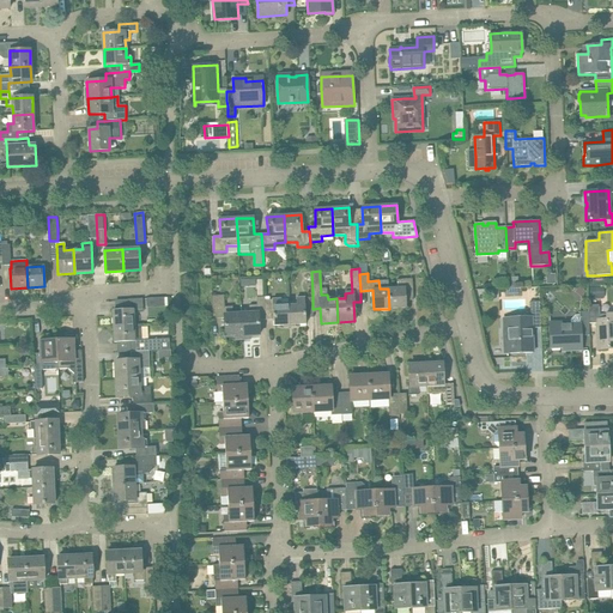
[(388,289),(389,309),(406,308),(406,301),(413,301),(412,279),(398,280),(398,287),(388,289)]
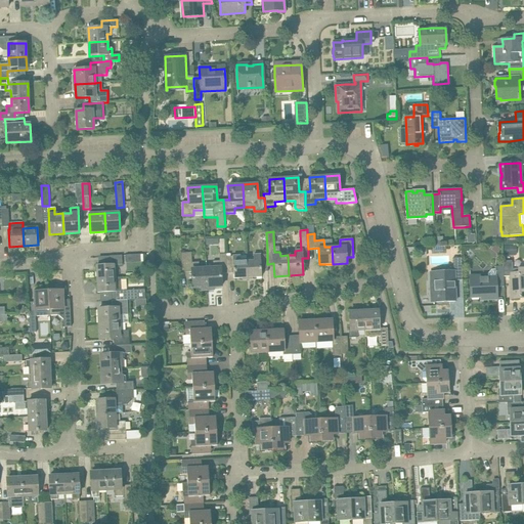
[(511,244),(503,245),(504,255),(512,254),(511,244)]
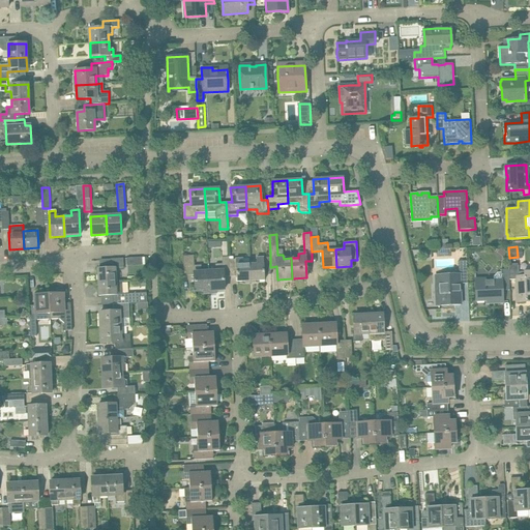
[(210,293),(209,271),(202,272),(202,265),(195,266),(195,255),(183,256),(184,275),(195,275),(195,291),(203,291),(203,294),(210,293)]
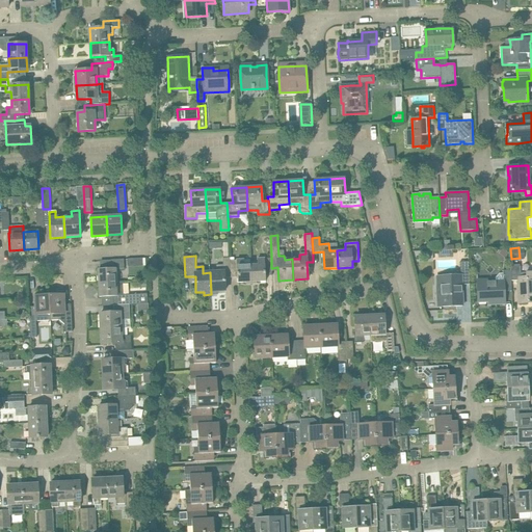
[(216,272),(210,272),(211,294),(217,294),(217,291),(224,291),(224,278),(231,277),(230,260),(230,258),(222,258),(223,265),(216,265),(216,272)]
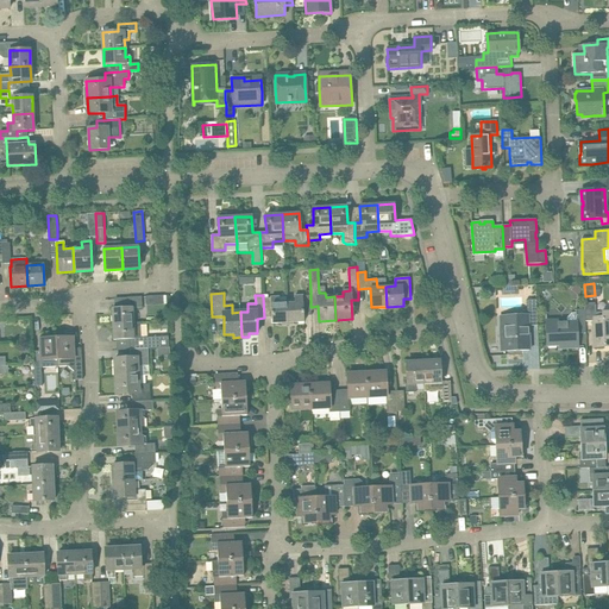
[(295,303),(287,303),(288,322),(303,322),(303,315),(312,315),(312,307),(311,307),(311,295),(295,296),(295,303)]
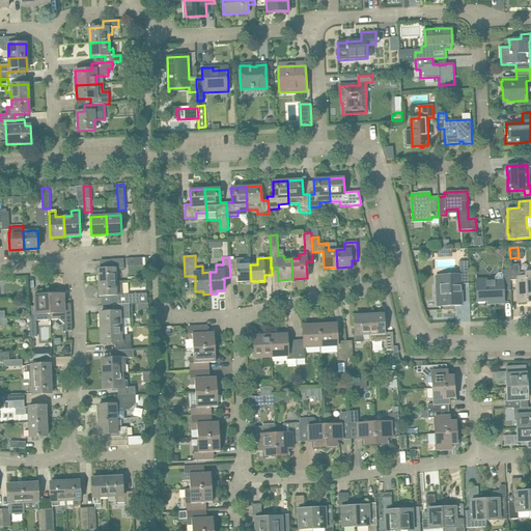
[(99,283),(116,282),(115,269),(123,269),(123,258),(111,259),(111,269),(98,270),(99,283)]
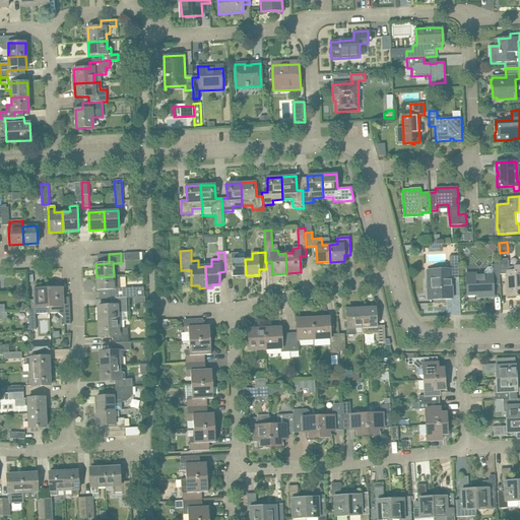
[(239,254),(224,254),(225,271),(232,271),(233,276),(246,275),(245,259),(239,259),(239,254)]
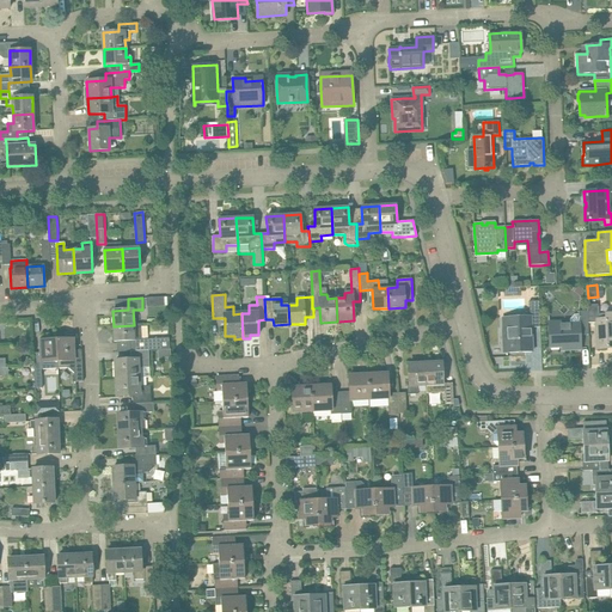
[(530,316),(514,317),(502,318),(503,329),(507,329),(508,353),(532,352),(531,328),(540,328),(539,301),(530,301),(530,316)]
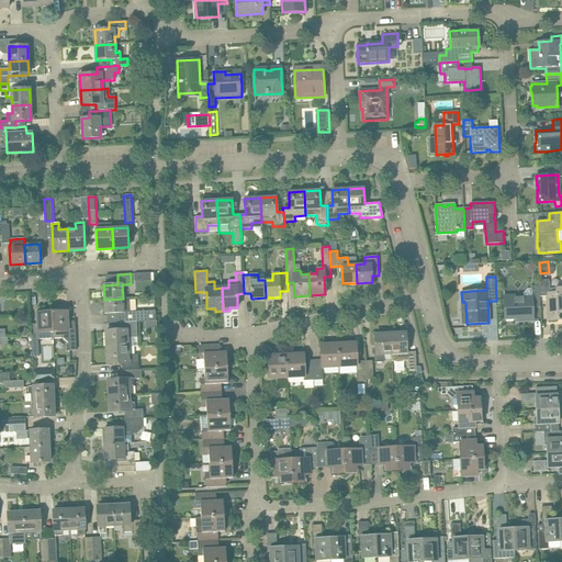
[(540,285),(539,285),(540,296),(547,296),(547,306),(548,321),(557,319),(558,319),(558,317),(561,317),(561,318),(561,288),(550,289),(549,280),(539,280),(540,285)]
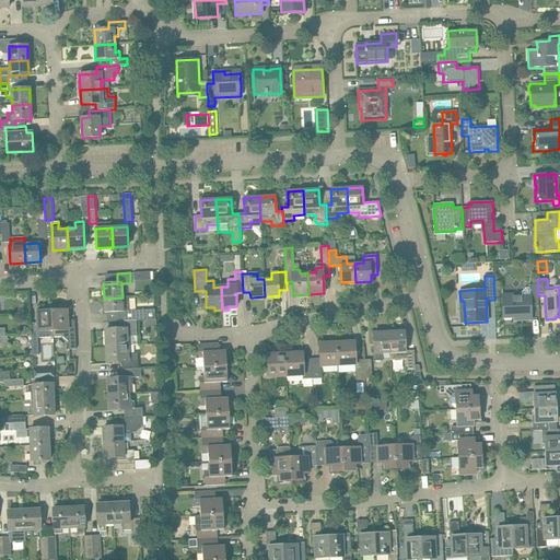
[(502,298),(503,307),(503,318),(522,317),(522,321),(532,321),(531,307),(538,307),(538,295),(537,284),(528,286),(528,289),(525,289),(521,293),(521,296),(502,298)]
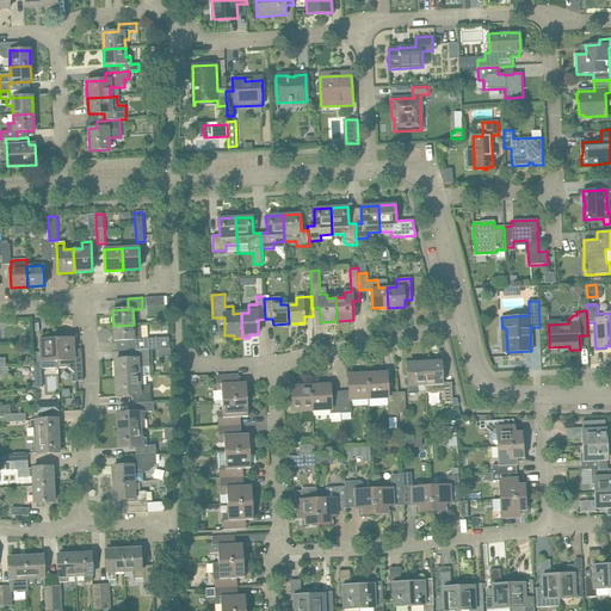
[(141,323),(134,325),(113,326),(113,341),(130,340),(130,351),(148,350),(170,349),(168,338),(142,339),(141,323)]
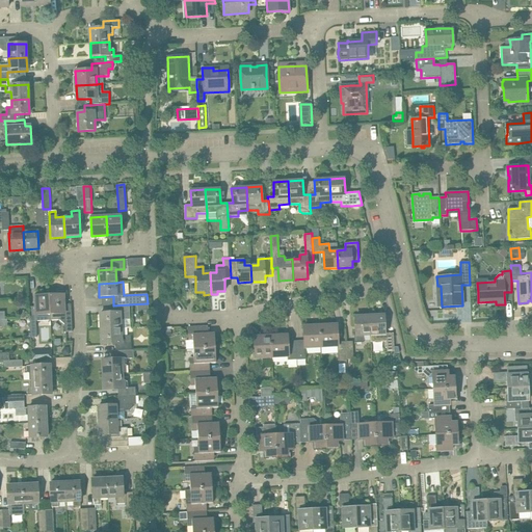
[(49,295),(50,314),(64,314),(64,333),(72,331),(71,304),(64,304),(63,292),(57,292),(57,295),(49,295)]
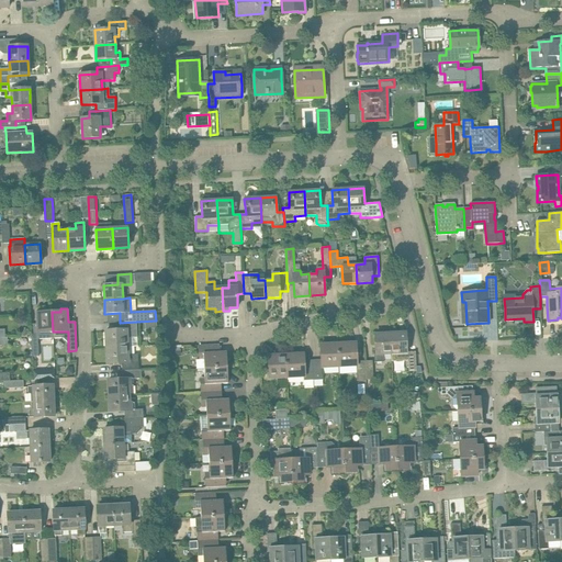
[(53,332),(52,312),(43,313),(43,310),(36,310),(37,321),(37,333),(53,332)]
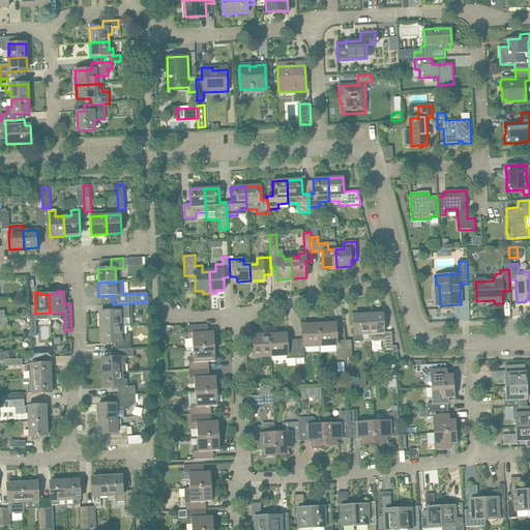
[(128,303),(113,304),(113,312),(99,313),(100,328),(120,327),(120,319),(129,319),(128,303)]
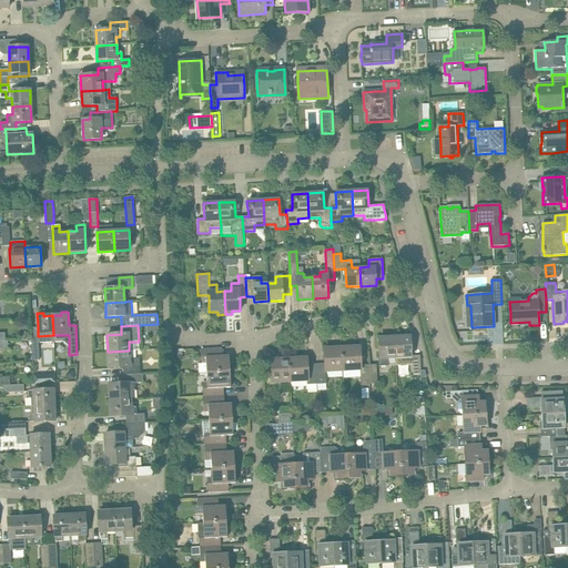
[(409,336),(394,337),(395,357),(396,365),(413,365),(413,375),(421,374),(419,356),(411,356),(409,336)]
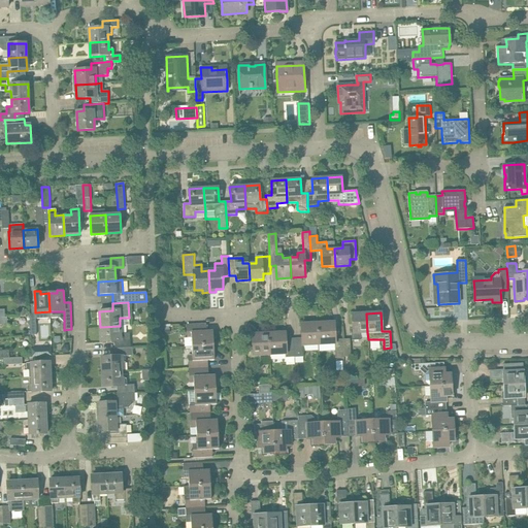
[(367,332),(366,314),(353,315),(353,332),(352,332),(352,340),(361,340),(360,333),(367,332)]
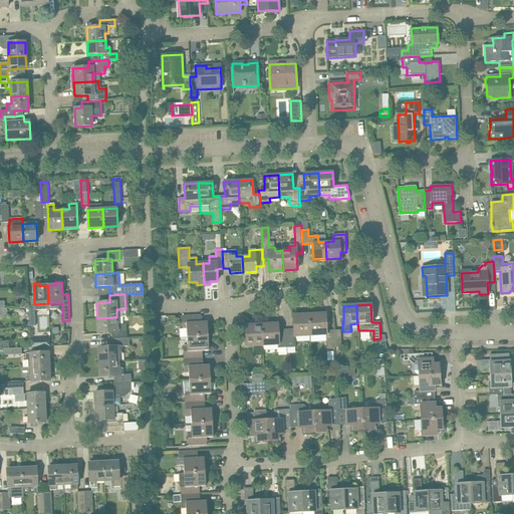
[(309,335),(308,314),(298,315),(298,321),(293,322),(294,329),(285,329),(286,347),(295,347),(295,335),(309,335)]
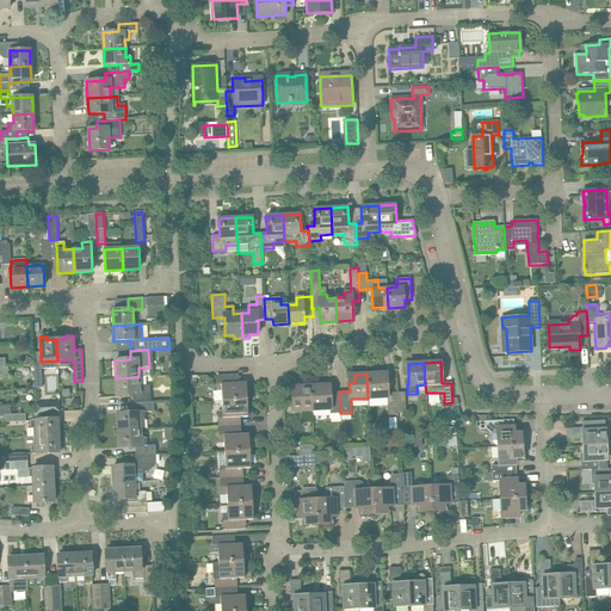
[(397,413),(396,393),(388,393),(387,381),(381,381),(381,374),(366,374),(368,399),(387,397),(388,415),(397,414),(397,413)]
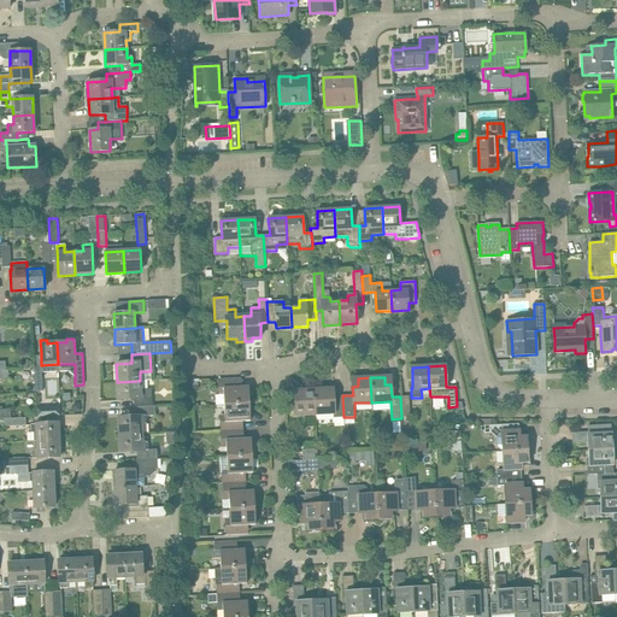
[(224,405),(250,404),(248,387),(241,387),(241,378),(218,380),(218,389),(223,388),(224,405)]
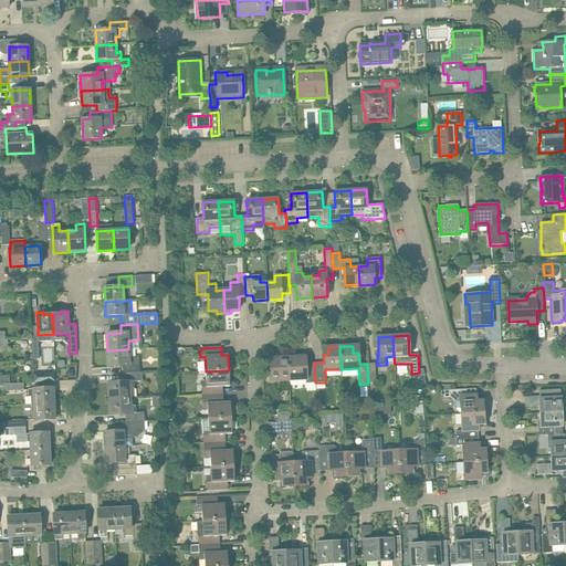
[(128,357),(128,349),(107,350),(108,367),(123,366),(123,374),(139,373),(139,357),(128,357)]
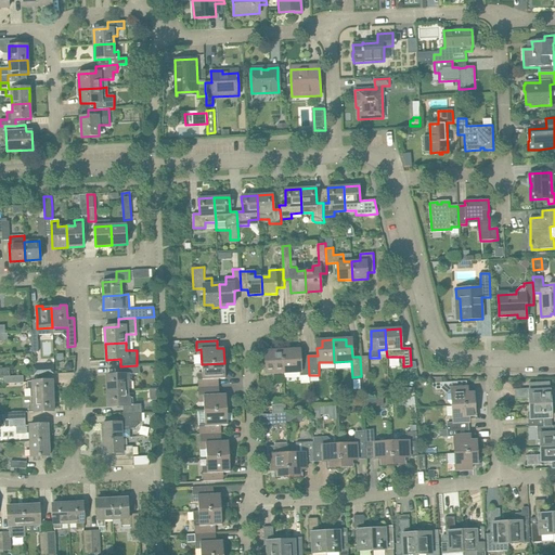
[(283,373),(282,350),(271,351),(271,358),(266,358),(267,382),(273,382),(273,373),(283,373)]
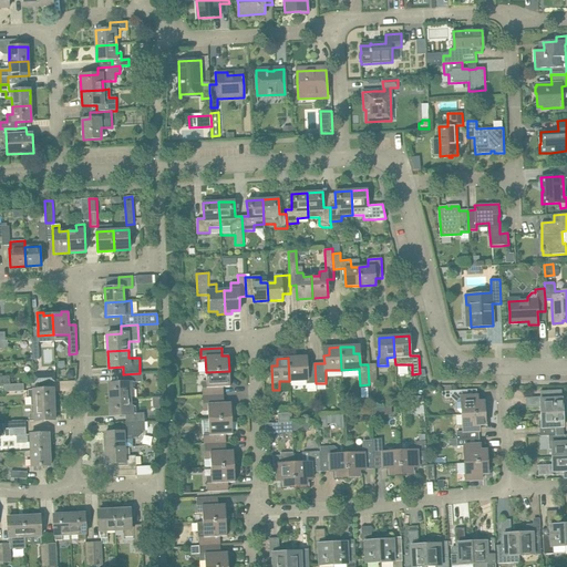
[(316,383),(315,363),(300,364),(300,358),(288,358),(289,381),(306,380),(307,384),(316,383)]
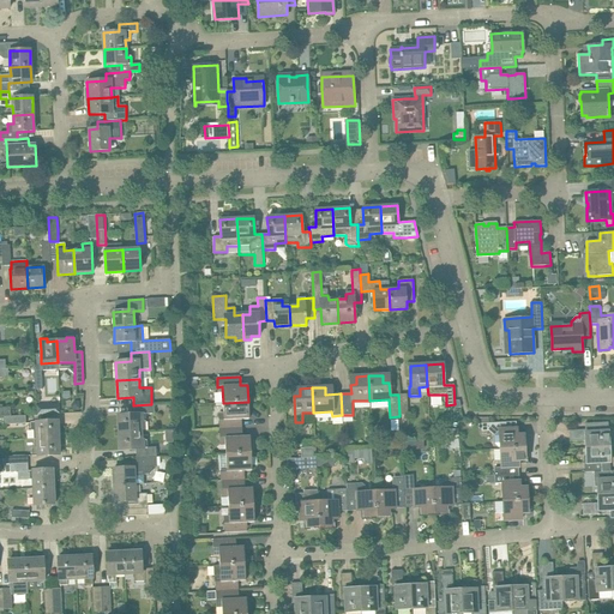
[(248,402),(223,403),(224,420),(218,420),(220,429),(238,428),(238,420),(250,419),(248,402)]
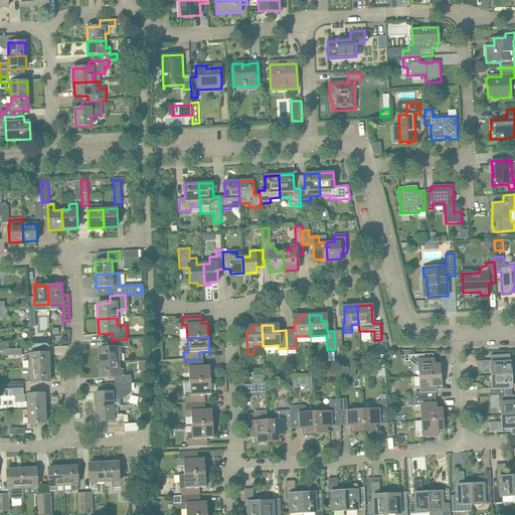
[(49,339),(30,340),(31,347),(50,346),(49,339)]
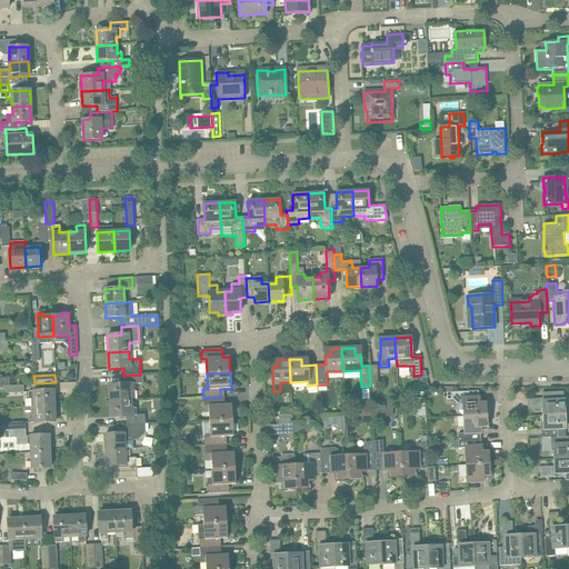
[(142,375),(140,375),(123,376),(125,385),(109,385),(110,401),(130,400),(130,391),(136,391),(135,383),(143,383),(142,375)]
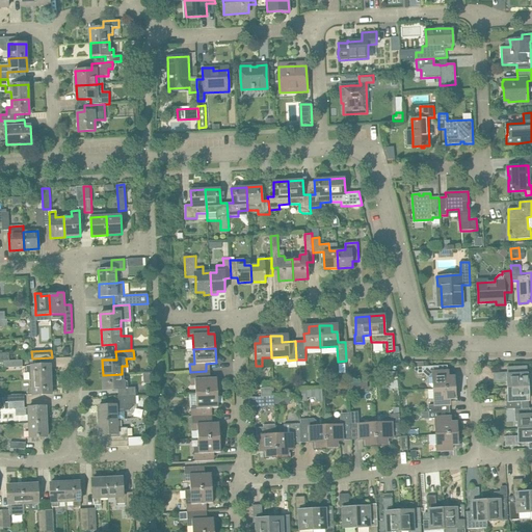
[(0,361),(3,362),(9,361),(8,352),(0,352),(0,361)]
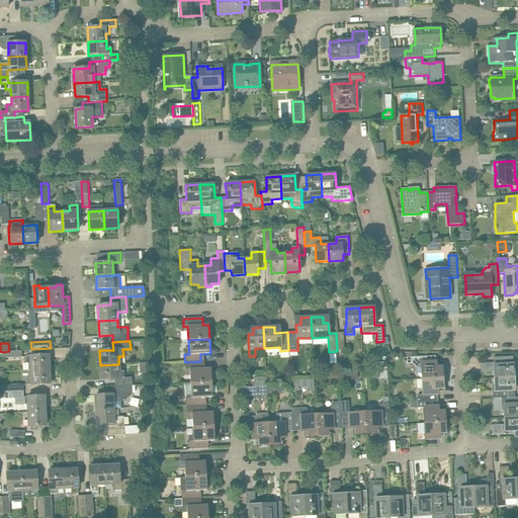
[(30,370),(50,370),(49,355),(25,356),(25,363),(30,363),(30,370)]
